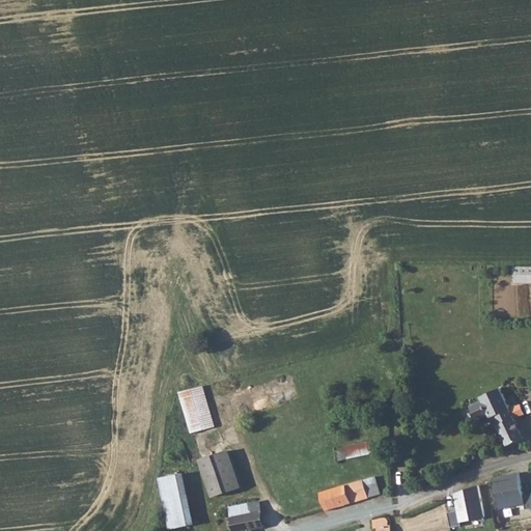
[(530,266),(515,266),(515,282),(530,282),(530,266)]
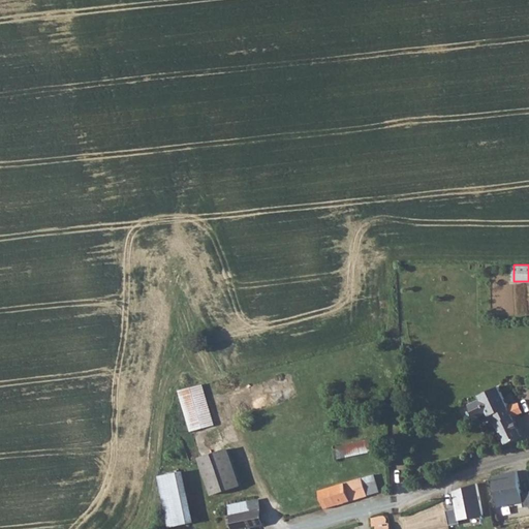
[(214,424),(201,384),(177,391),(188,431),(214,424)]
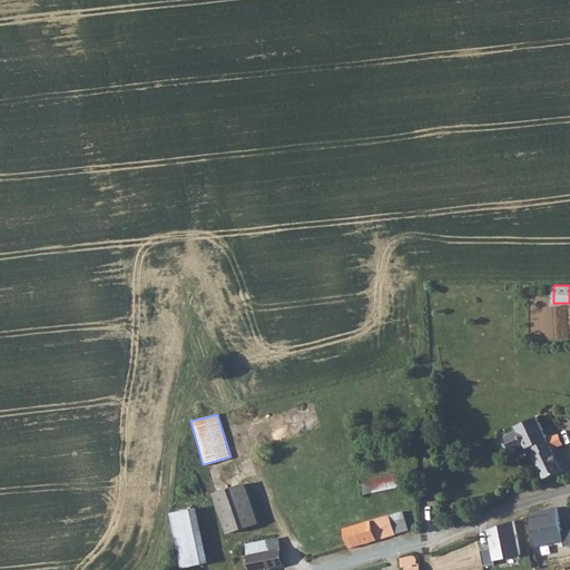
[(536,457),(546,479),(563,470),(553,448),(564,443),(560,433),(549,439),(539,415),(518,425),(519,430),(507,435),(513,451),(527,444),(528,449),(532,446),(537,455),(536,457)]
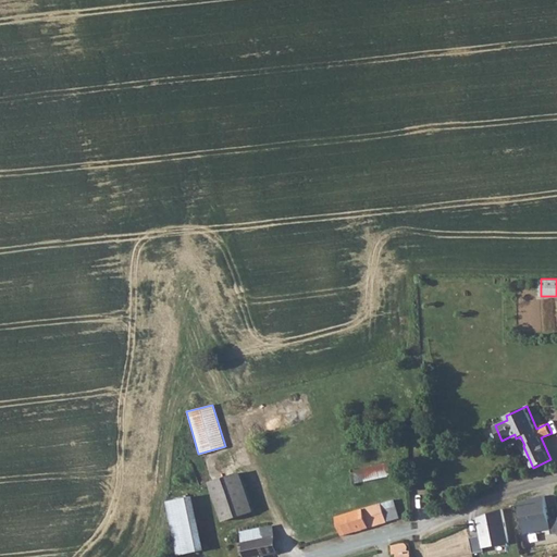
[(494,425),(486,429),(491,440),(498,436),(494,425)]
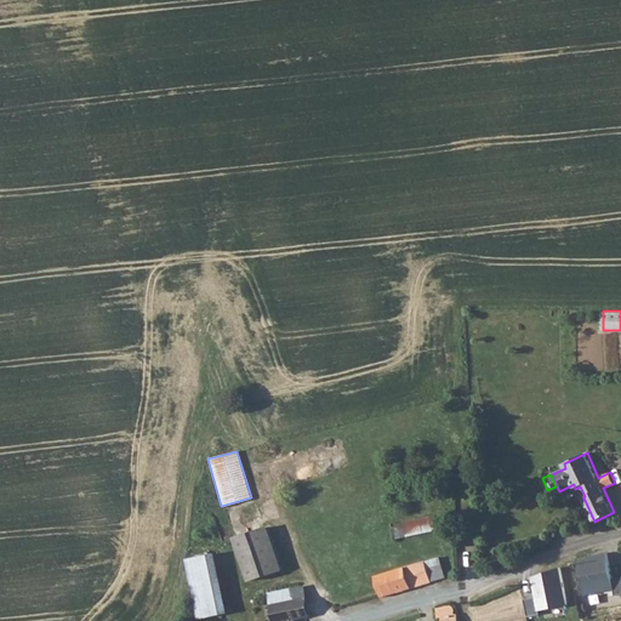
[(396,522),(398,536),(440,531),(438,516),(396,522)]
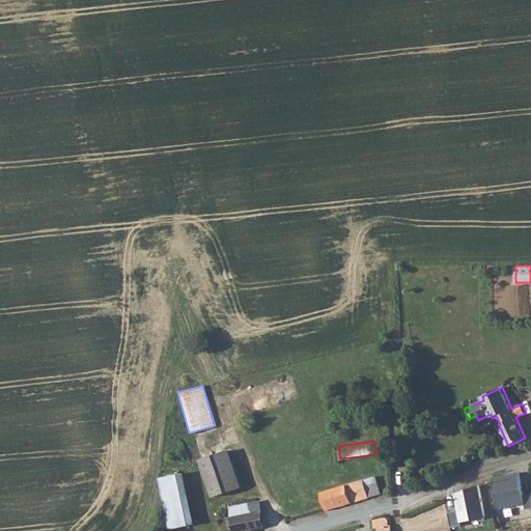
[(240,486),(224,450),(197,458),(210,497),(240,486)]
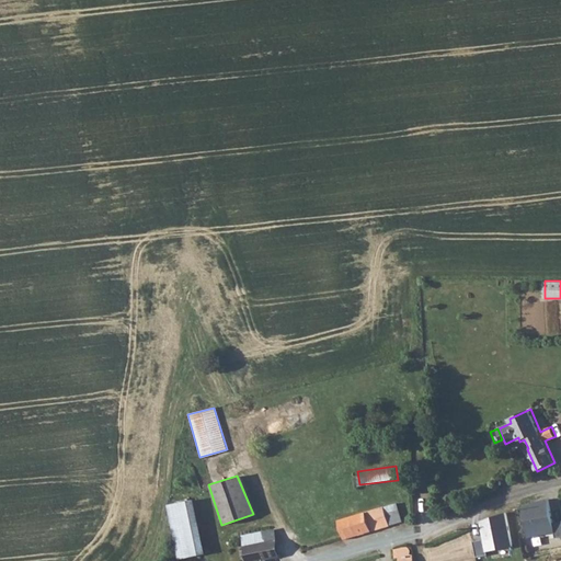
[(547,499),(517,504),(524,537),(554,531),(556,538),(560,536),(560,521),(552,523),(547,499)]
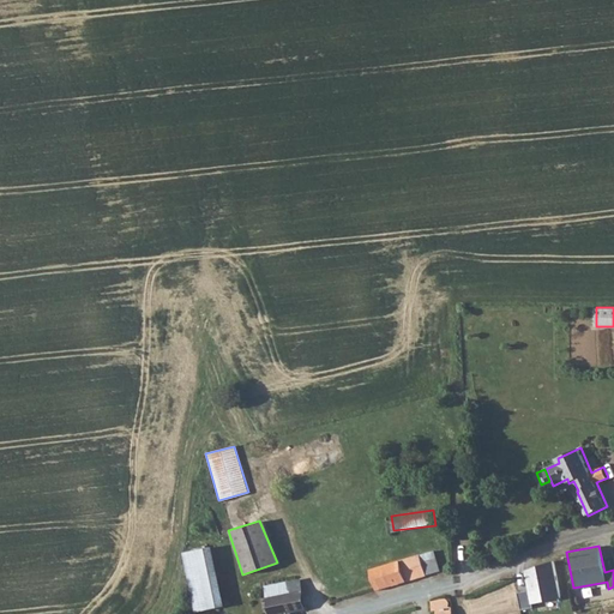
[(220,606),(210,547),(181,553),(194,612),(220,606)]
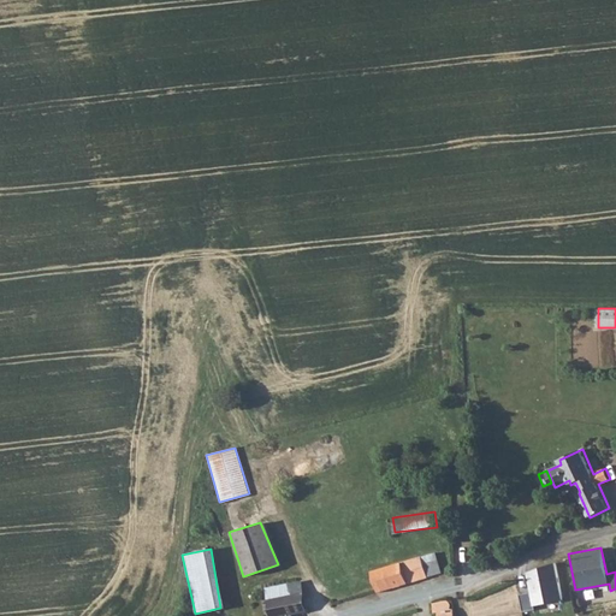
[(422,557),(372,573),(379,592),(428,576),(422,557)]
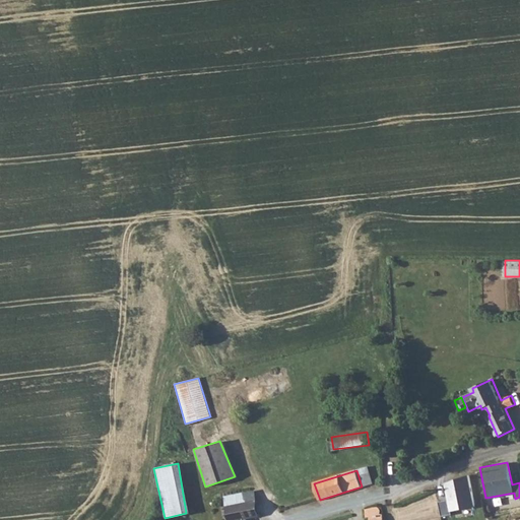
[(473,507),(468,475),(440,479),(444,501),(436,502),(438,516),(448,515),(448,511),(473,507)]
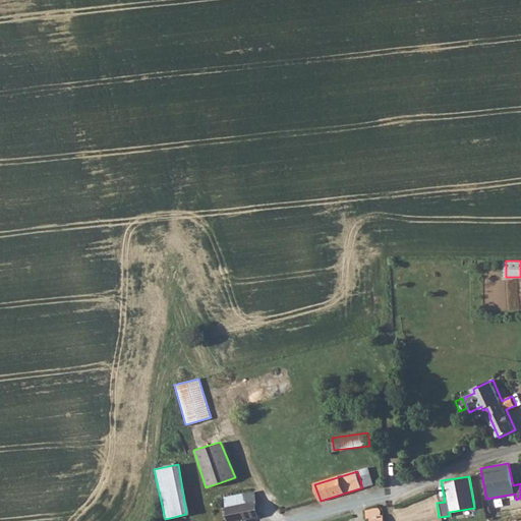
[(245,520),(262,517),(257,502),(227,508),(230,520),(245,520)]
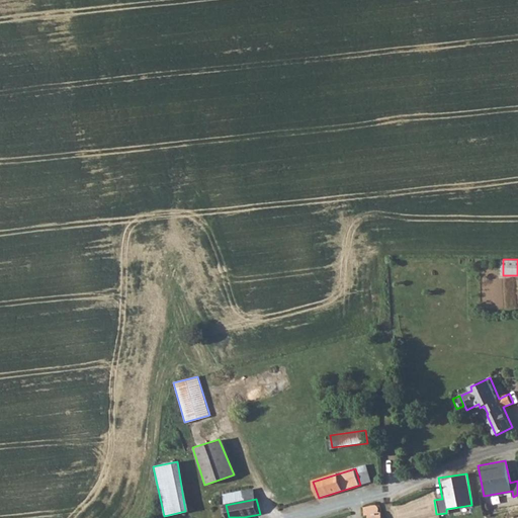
[(377,504),(364,507),(365,515),(369,514),(369,517),(382,517),(382,512),(378,512),(377,504)]
